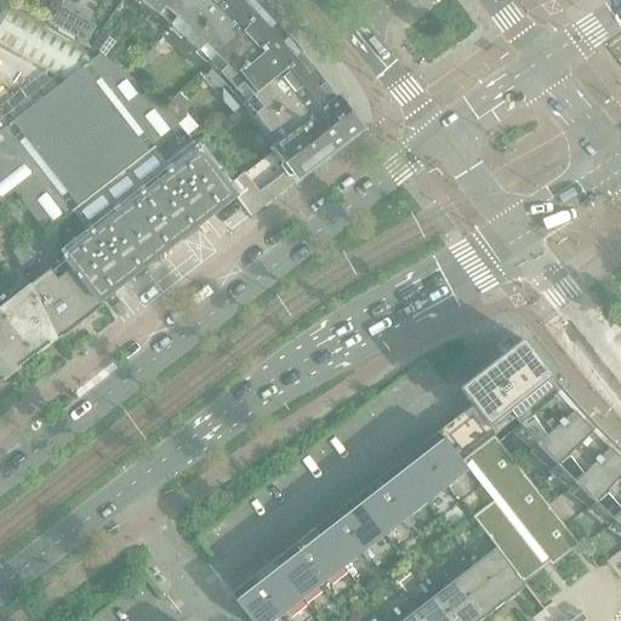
[(143,0),(172,22),(189,0),(143,0)]
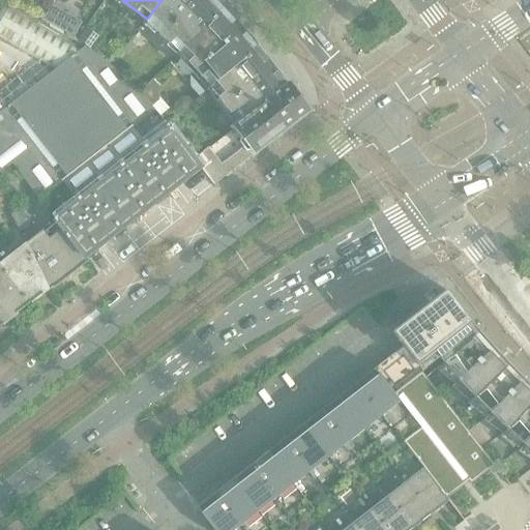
[(179,51),(223,8),(214,0),(162,0),(147,19),(179,51)]
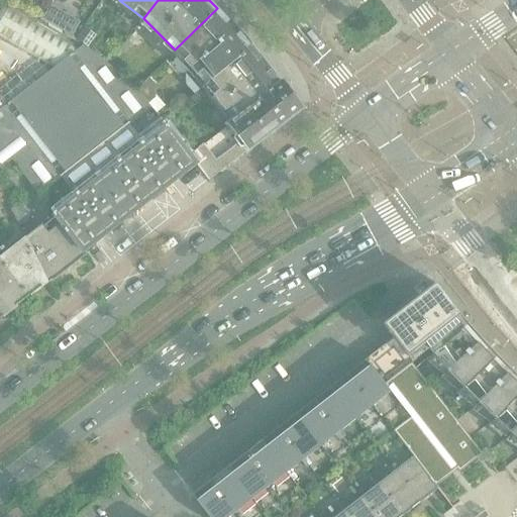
[(133,212),(169,185),(170,185),(196,164),(190,156),(168,126),(167,127),(163,122),(141,138),(130,123),(151,108),(148,104),(136,90),(122,78),(111,67),(106,63),(91,52),(83,46),(81,48),(8,7),(0,21),(0,38),(54,70),(0,111),(0,168),(11,160),(13,161),(39,195),(62,178),(73,192),(50,209),(56,216),(83,251),(109,231),(111,229),(122,221),(133,212)]
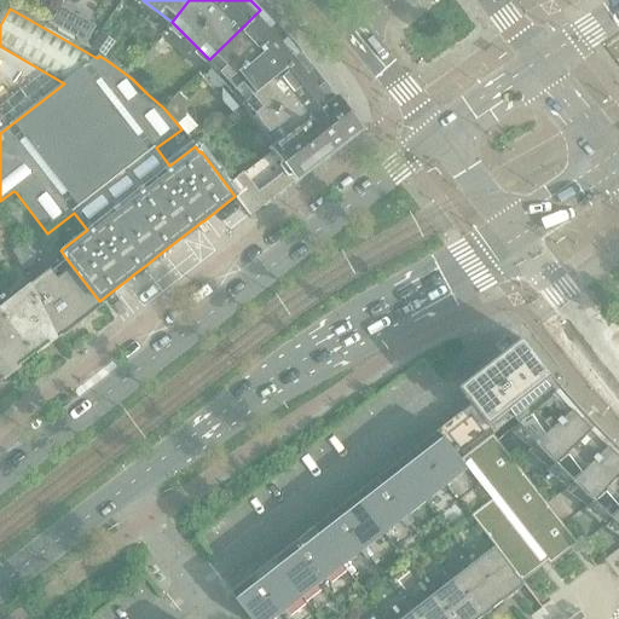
[(300,55),(291,44),(290,42),(287,41),(272,25),(272,22),(260,10),(209,59),(230,81),(223,90),(223,102),(232,113),(247,100),(246,98),(300,55)]
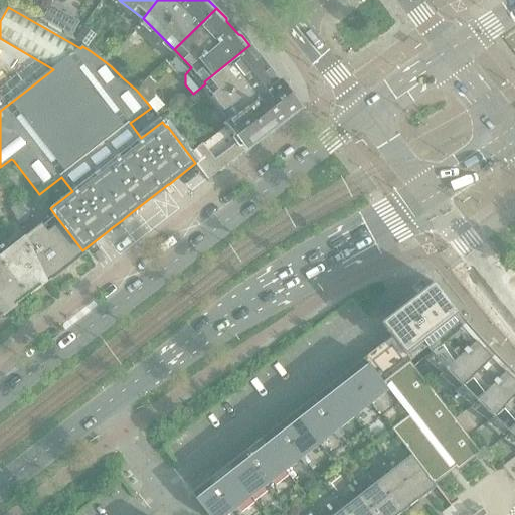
[(136,47),(143,39),(135,31),(128,39),(136,47)]
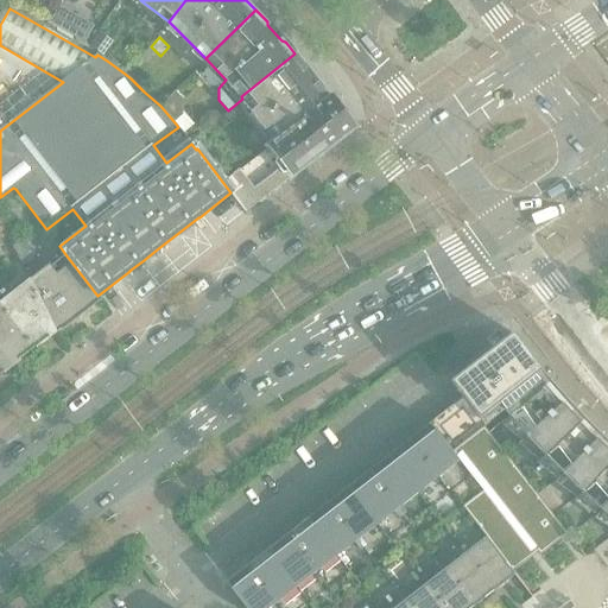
[(330,99),(322,88),(321,87),(317,86),(304,69),(304,65),(295,54),(241,96),(242,99),(276,143),(330,99)]
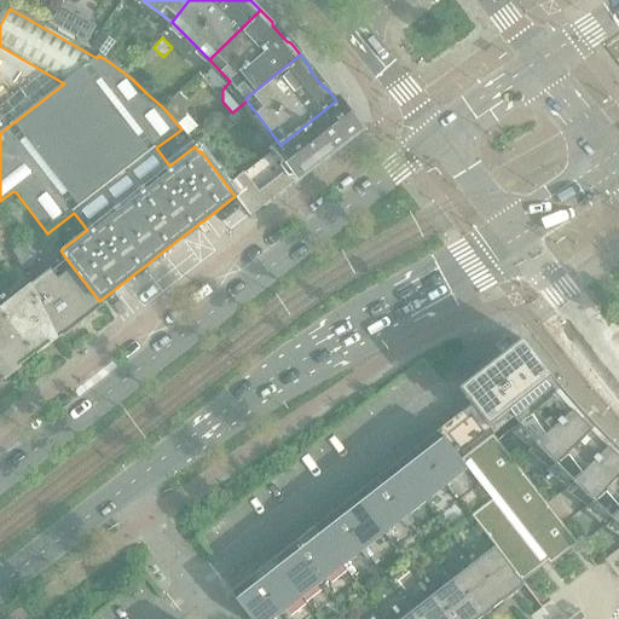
[(186,116),(185,100),(178,93),(163,108),(178,125),(186,116)]
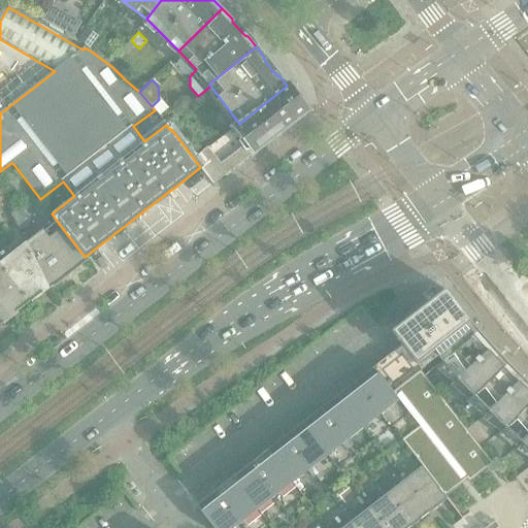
[(252,153),(306,110),(297,98),(298,97),(288,85),(287,86),(239,124),(233,129),(245,145),(252,153)]
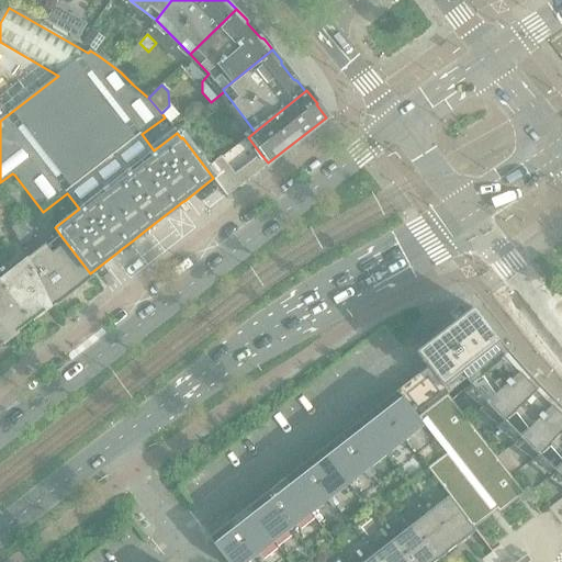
[(210,111),(217,104),(213,101),(206,108),(210,111)]
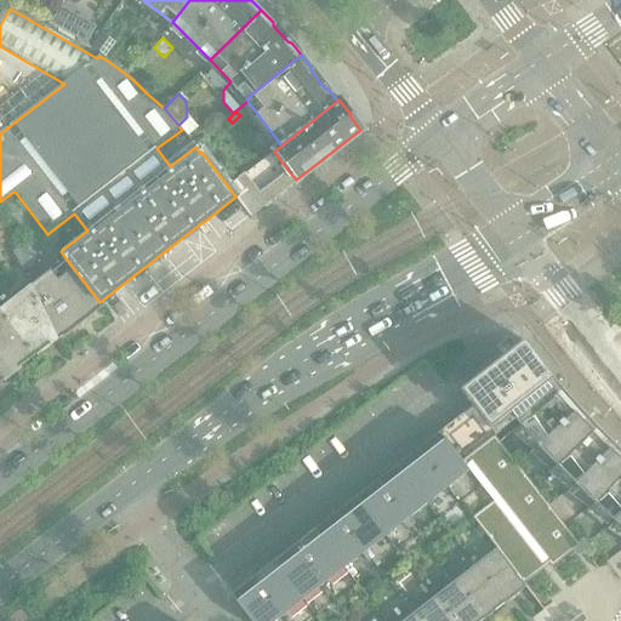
[(289,171),(281,177),(289,186),(296,180),(289,171)]
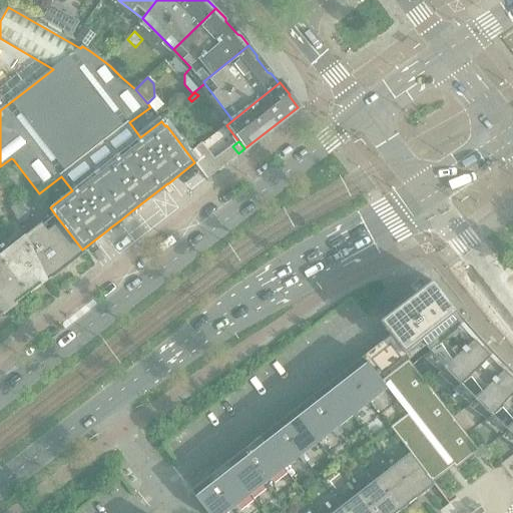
[(219,168),(214,160),(201,143),(188,154),(194,162),(206,178),(219,168)]
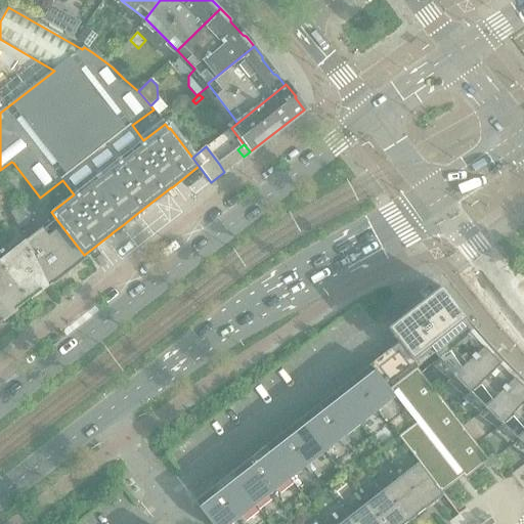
[(237,149),(231,154),(237,162),(244,157),(237,149)]
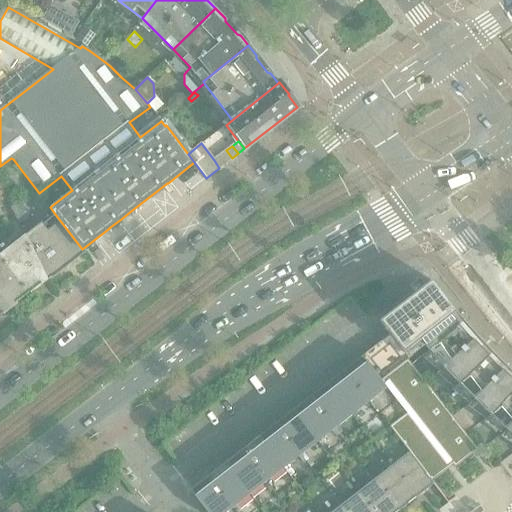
[(226,150),(220,155),(226,163),(232,158),(226,150)]
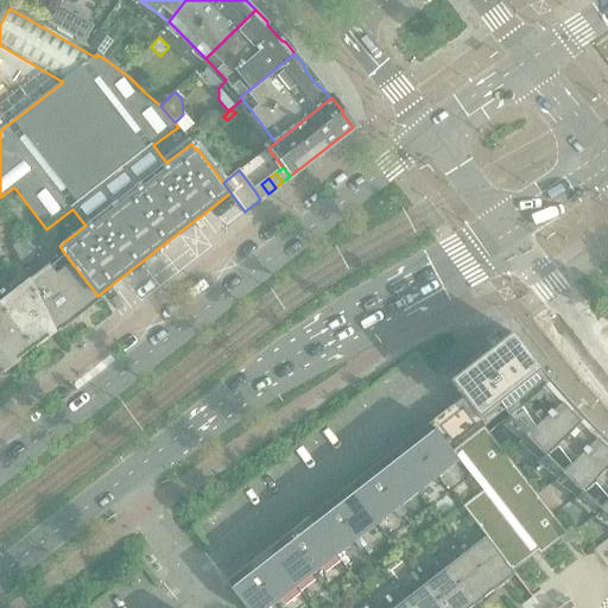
[(261,184),(254,190),(260,200),(268,194),(261,184)]
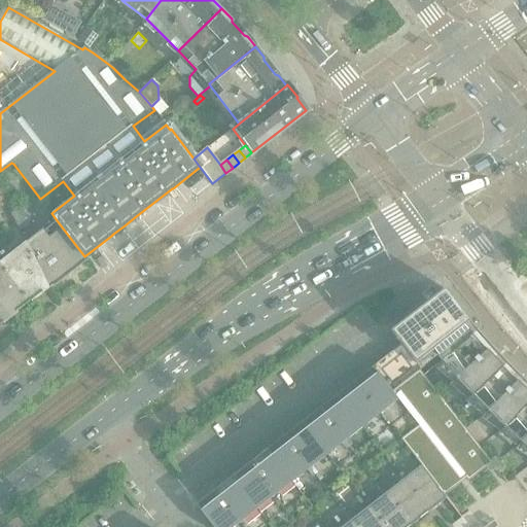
[(30,224),(22,207),(11,213),(20,230),(30,224)]
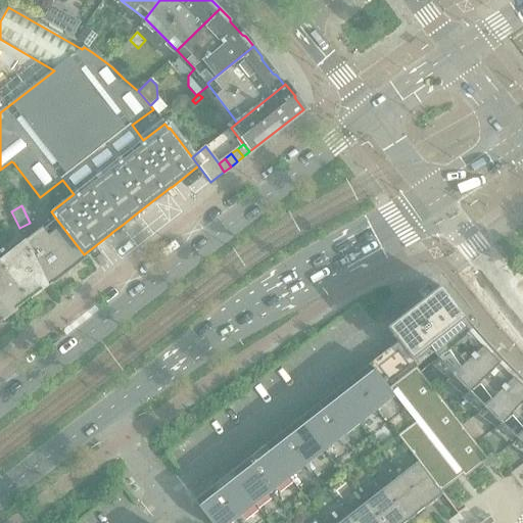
[(84,254),(56,219),(44,229),(42,227),(26,240),(48,285),(52,282),(56,280),(59,279),(62,276),(63,274),(75,265),(78,265),(82,262),(82,259),(86,256),(84,254)]
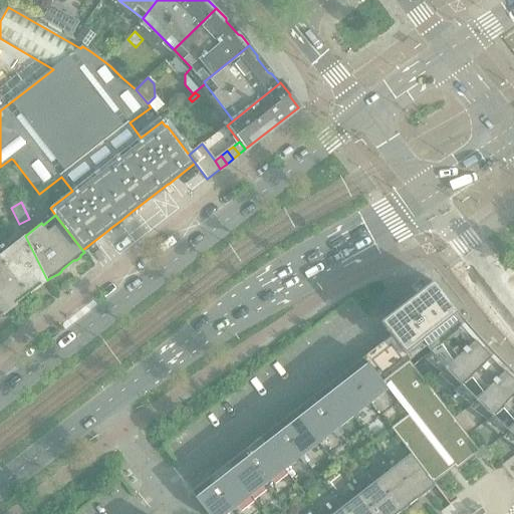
[(47,280),(25,236),(25,235),(0,254),(0,257),(28,294),(47,280)]
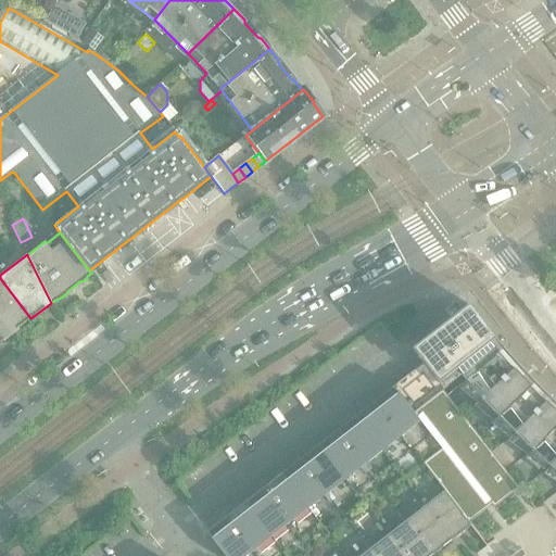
[(30,318),(0,278),(0,321),(10,335),(30,318)]
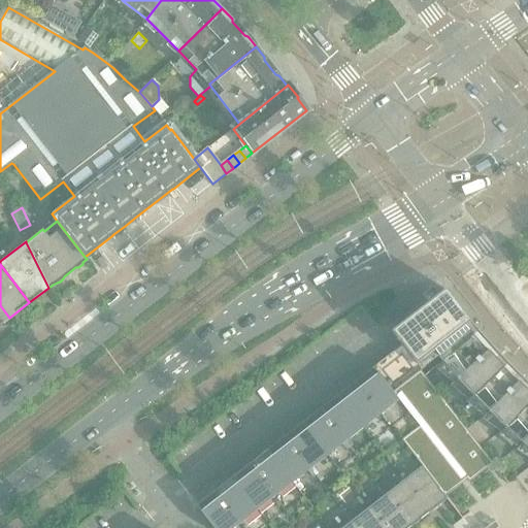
[(527,384),(506,363),(484,337),(462,311),(444,289),(390,331),(400,345),(417,366),(390,388),(398,399),(420,426),(402,439),(422,465),(446,495),(467,479),(469,482),(493,463),(431,384),(438,377),(527,492),(527,384)]
